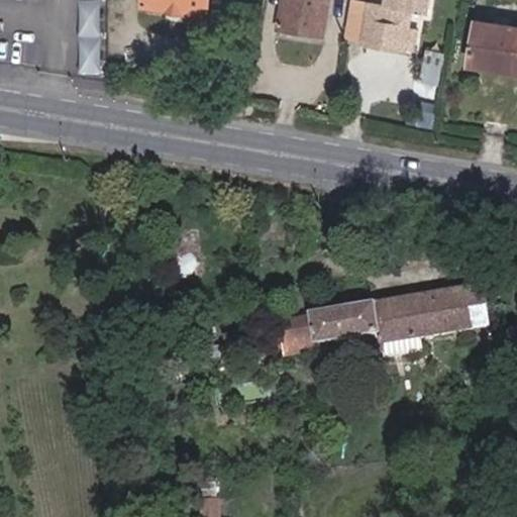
[(108,0),(84,0),(84,72),(108,72),(108,0)]
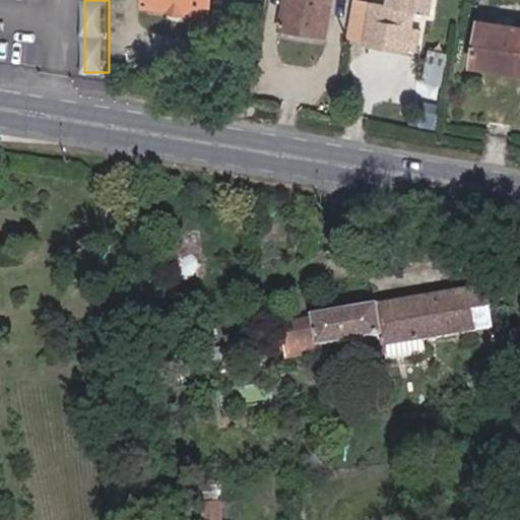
[(148,0),(148,4),(210,15),(212,0),(148,0)]
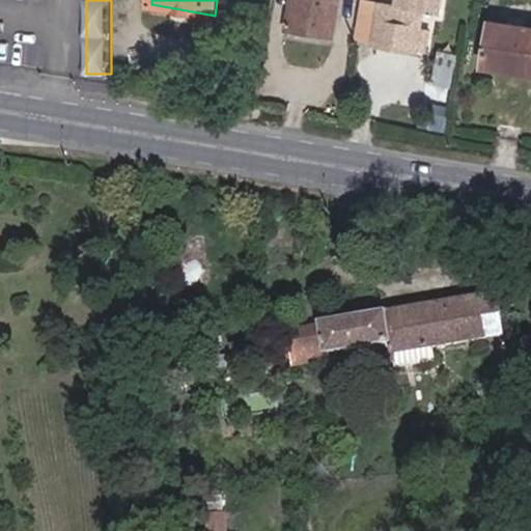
[(291,0),(286,31),(333,38),(339,0),(291,0)]
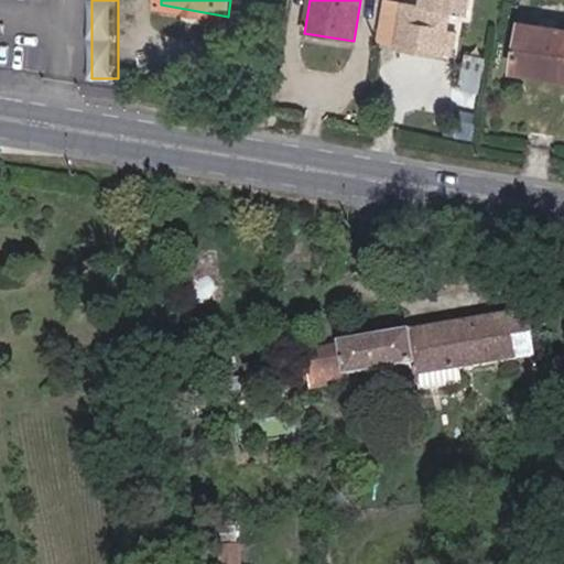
[(456,33),(446,32),(449,11),(467,14),(468,0),(422,0),(421,9),(404,6),(397,47),(442,55),(442,53),(453,54),(456,33)]
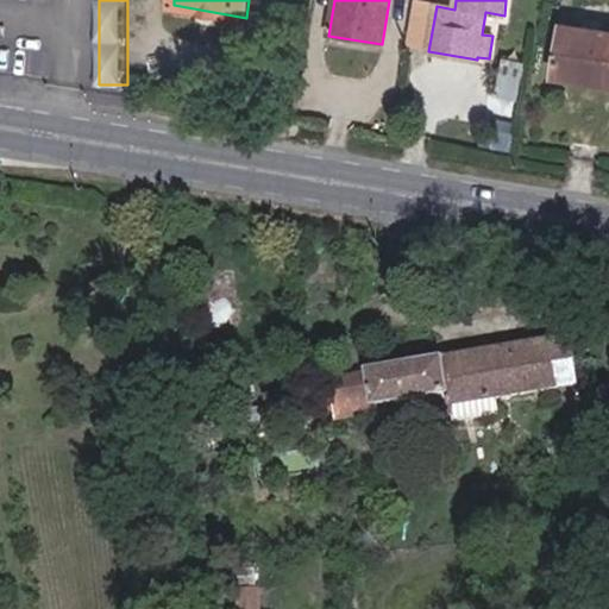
[(428,51),(437,6),(412,2),(405,46),(428,51)]
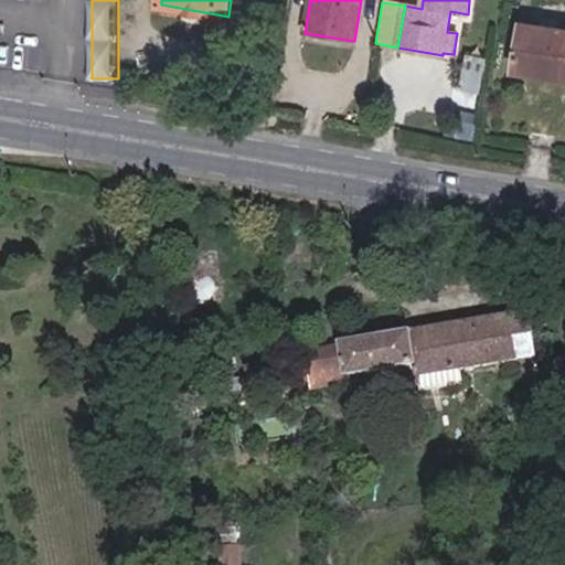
[(564,71),(564,30),(521,23),(513,73),(536,77),(537,67),(564,71)]
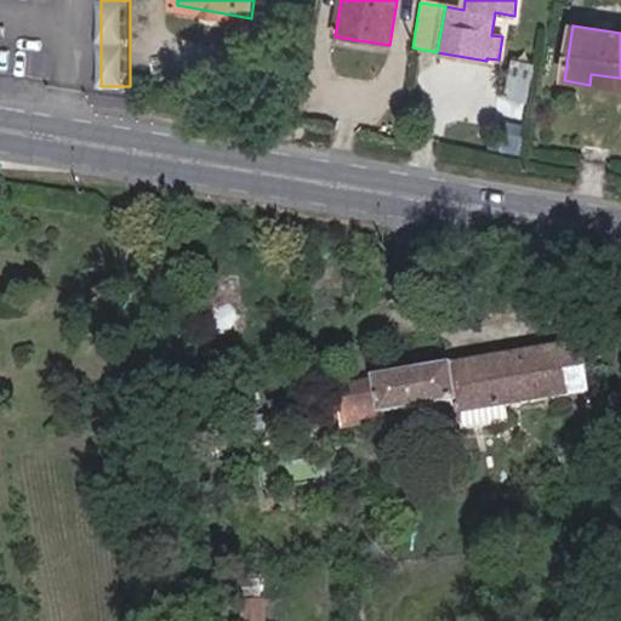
[(620,89),(620,78),(591,74),(590,85),(620,89)]
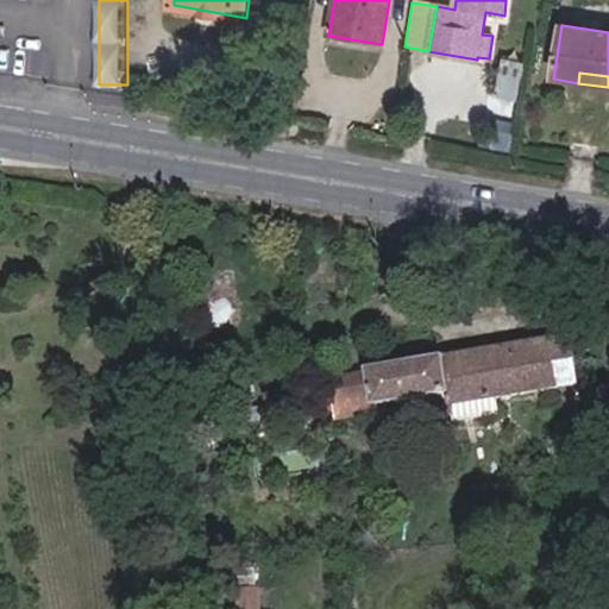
[(578,384),(571,338),(331,380),(338,419),(376,414),(375,406),(447,393),(449,406),(495,399),(578,384)]
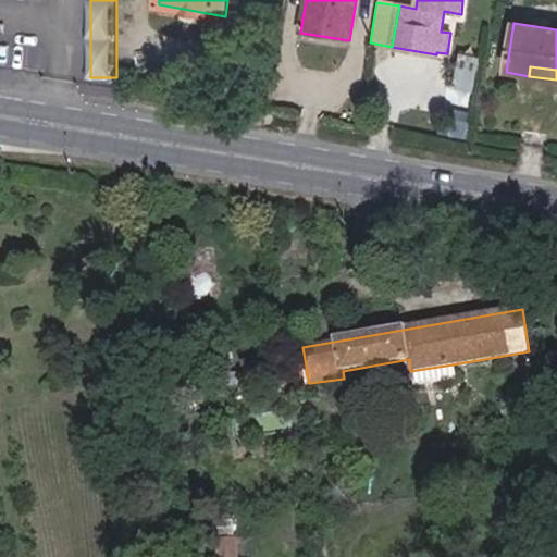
[(455,379),(453,364),(410,371),(412,385),(455,379)]
